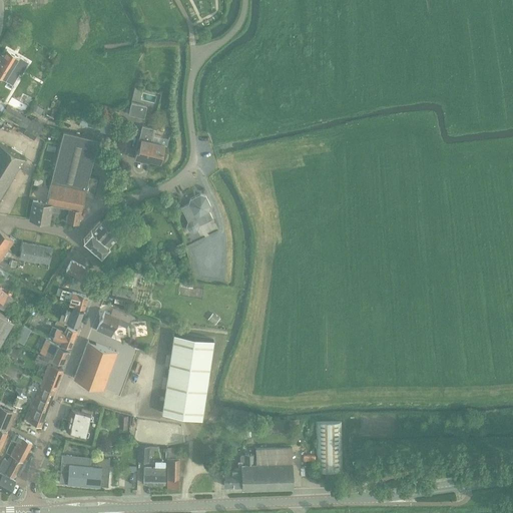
[(7,50),(0,61),(0,76),(5,79),(13,84),(20,72),(22,73),(28,62),(22,59),(7,50)]
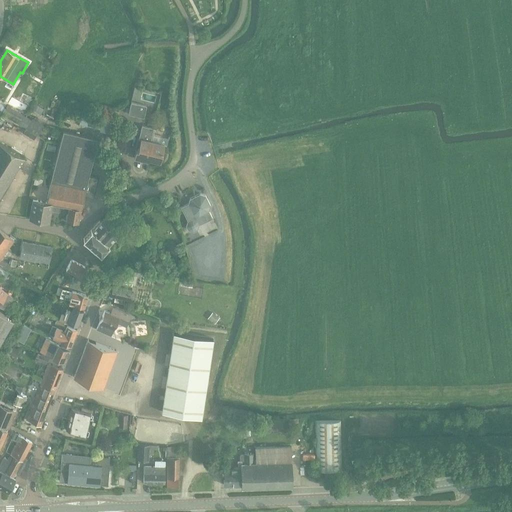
[(144,118),(147,106),(137,103),(134,115),(144,118)]
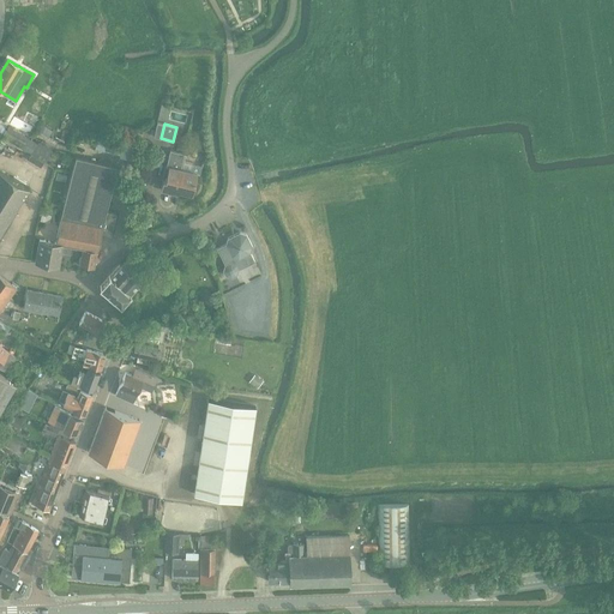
[(31,155),(43,162),(46,163),(53,151),(38,143),(38,144),(29,138),(8,126),(2,138),(22,149),(31,155)]
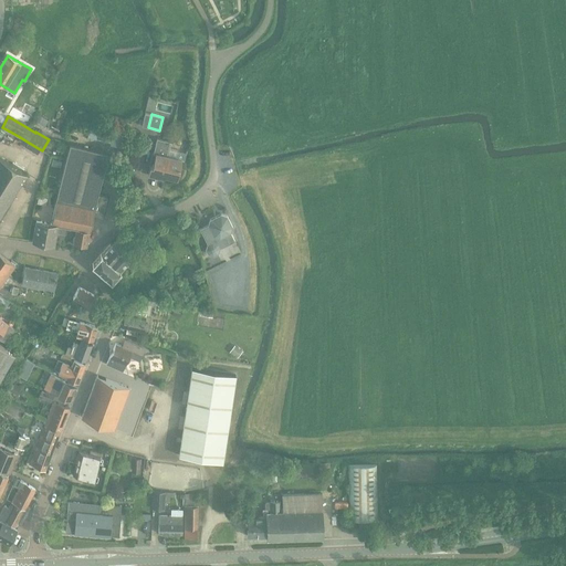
[(90,125),(87,136),(111,142),(109,144),(121,146),(124,130),(114,128),(113,130),(90,125)]
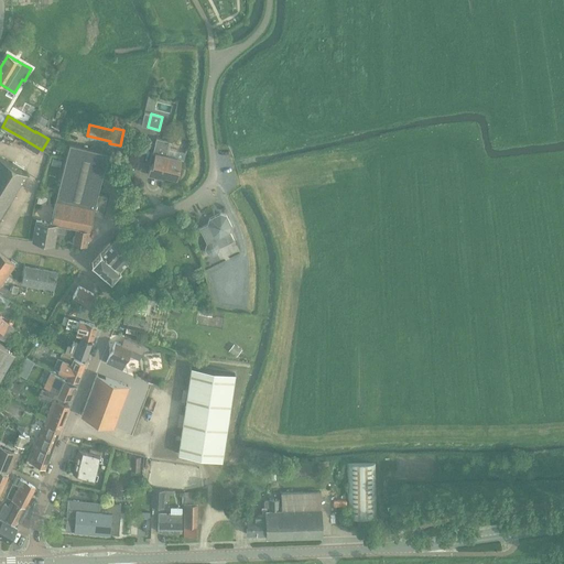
[(156,139),(148,174),(163,177),(164,175),(176,179),(181,160),(182,159),(167,155),(171,142),(156,139)]
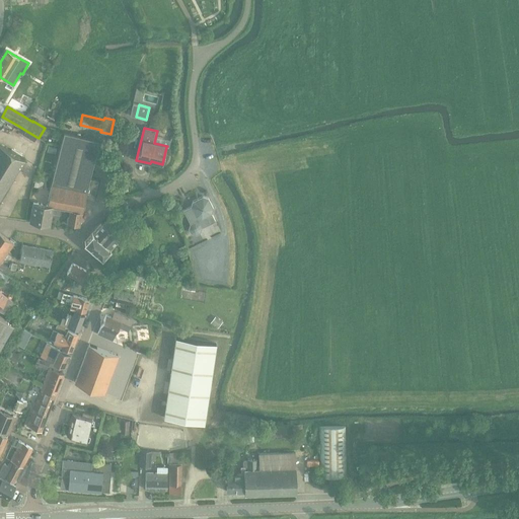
[(26,131),(21,139),(31,145),(36,137),(26,131)]
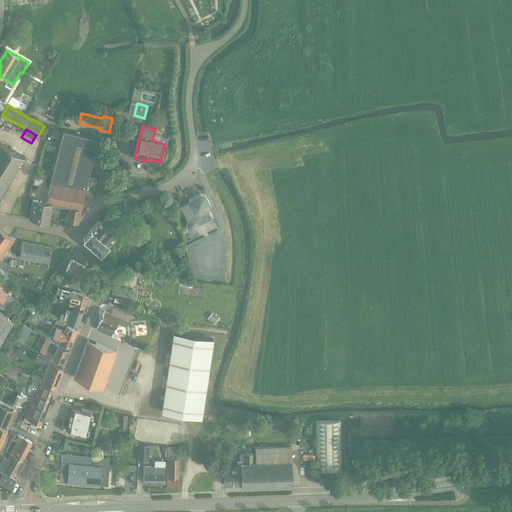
[(63,131),(51,182),(50,182),(48,194),(46,194),(46,196),(47,196),(46,201),(45,201),(44,203),(33,200),(29,219),(46,222),(49,223),(51,210),(59,212),(60,206),(69,208),(66,221),(77,223),(84,194),(93,197),(97,178),(89,177),(98,138),(63,131)]
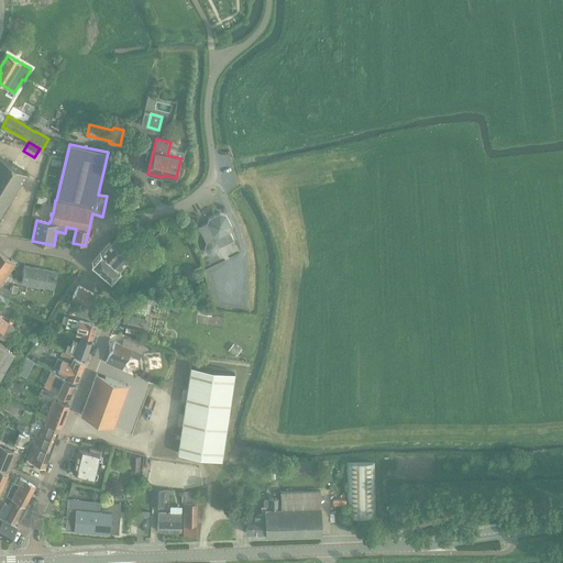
[(0,216),(26,174),(0,157),(0,216)]
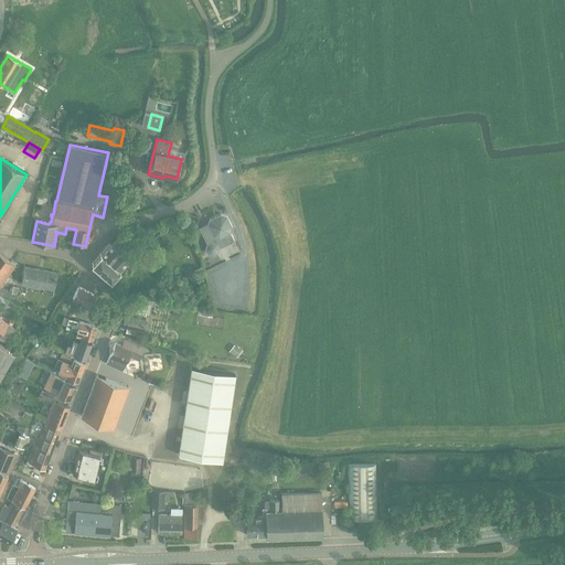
[(208,225),(200,230),(208,245),(205,251),(208,255),(213,256),(217,254),(220,248),(234,242),(231,234),(233,227),(227,216),(221,214),(210,220),(208,225)]
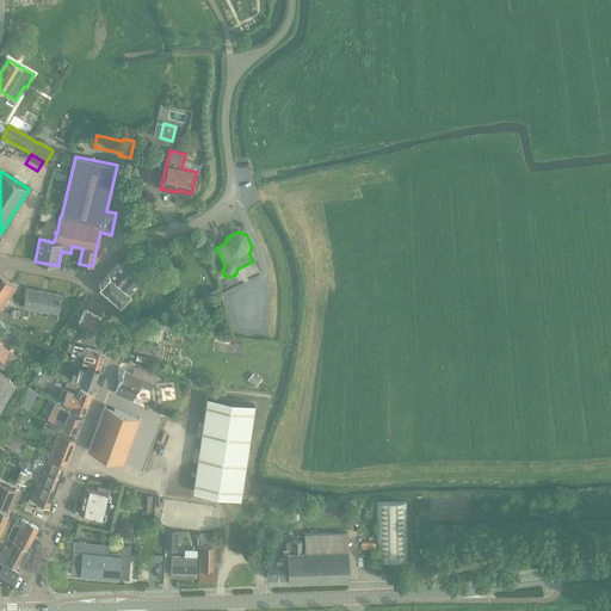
[(100,285),(119,303),(141,281),(136,276),(141,270),(127,257),(119,264),(100,285)]
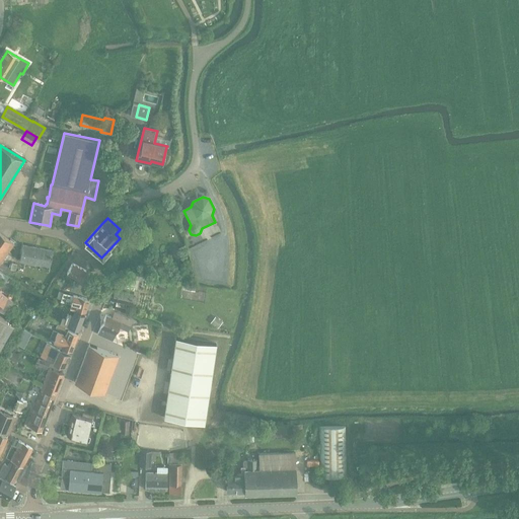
[(0,234),(0,263),(13,244),(0,234)]
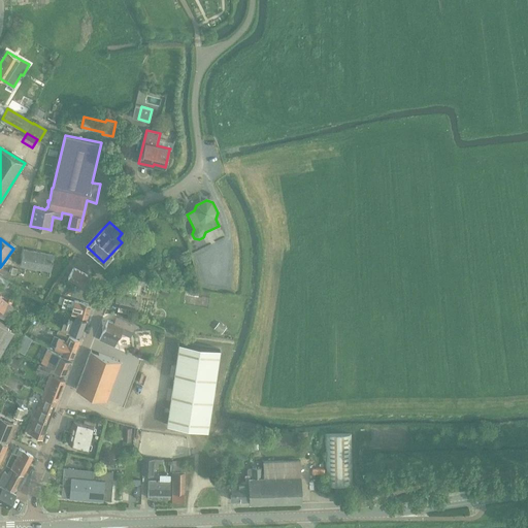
[(51,270),(54,255),(24,249),(21,265),(51,270)]
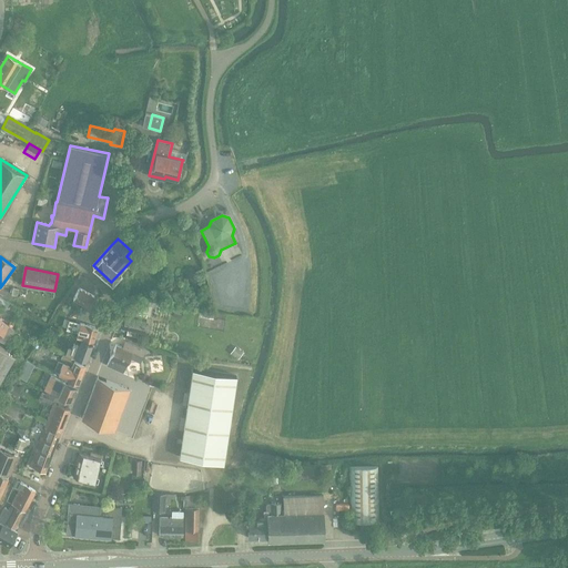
[(89,307),(94,296),(79,288),(73,300),(72,302),(74,302),(75,301),(89,307)]
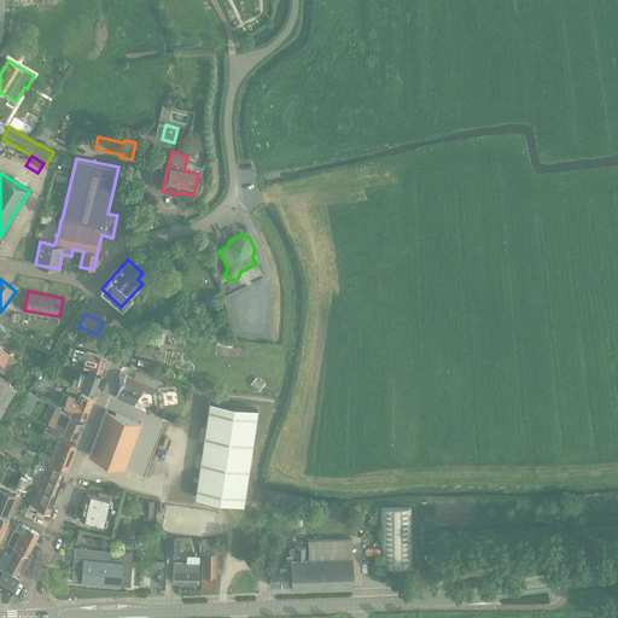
[(138,365),(150,367),(151,360),(155,361),(157,351),(161,334),(143,331),(141,330),(139,340),(136,340),(134,347),(133,355),(139,357),(138,365)]
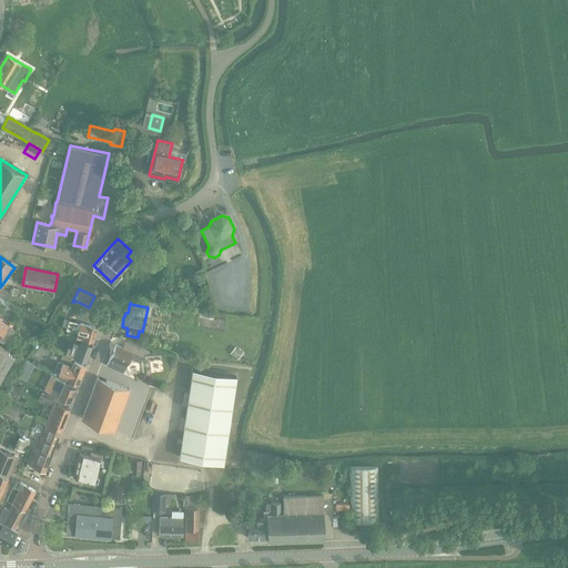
[(0,340),(4,343),(14,331),(0,318),(0,340)]
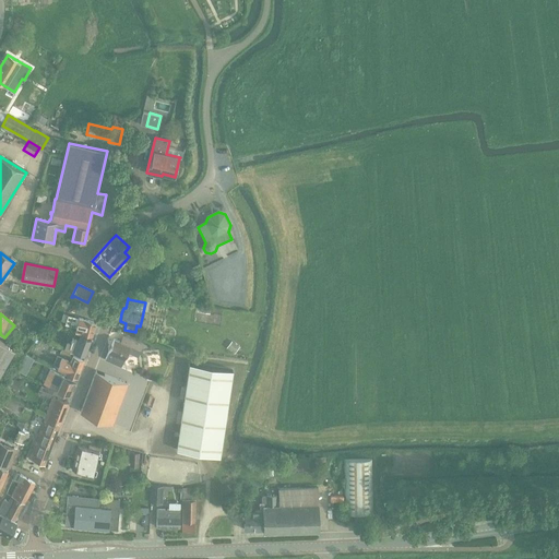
[(66,324),(76,328),(75,332),(92,337),(95,323),(68,314),(66,324)]
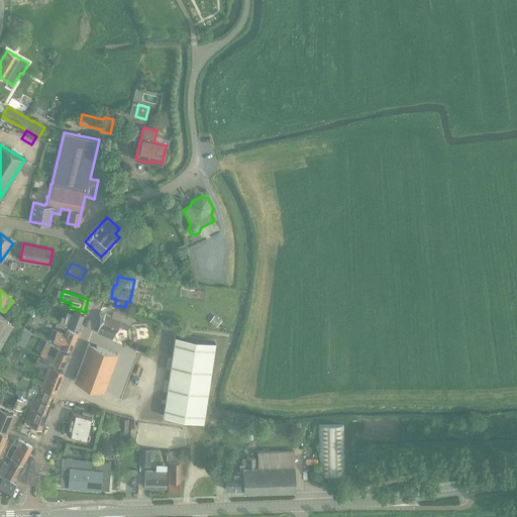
[(97,332),(112,338),(118,326),(127,330),(132,318),(116,311),(114,317),(105,313),(97,332)]
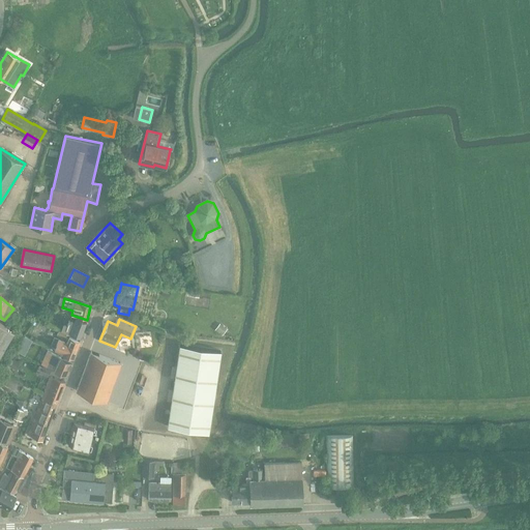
[(66,334),(80,340),(86,323),(76,320),(75,322),(68,320),(67,325),(63,324),(61,331),(58,331),(57,335),(65,339),(66,334)]
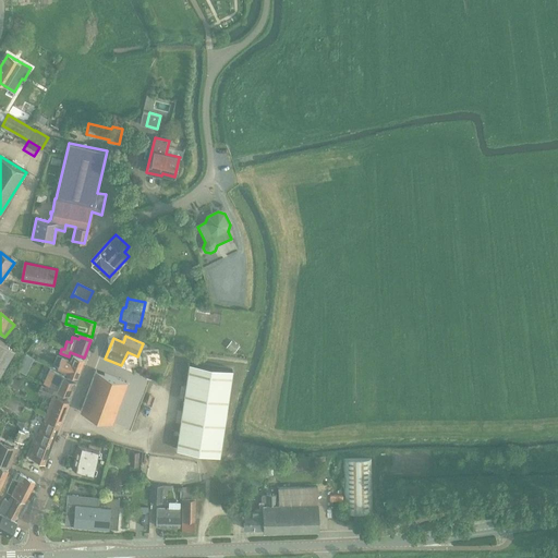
[(0,373),(5,363),(14,350),(0,340),(0,373)]
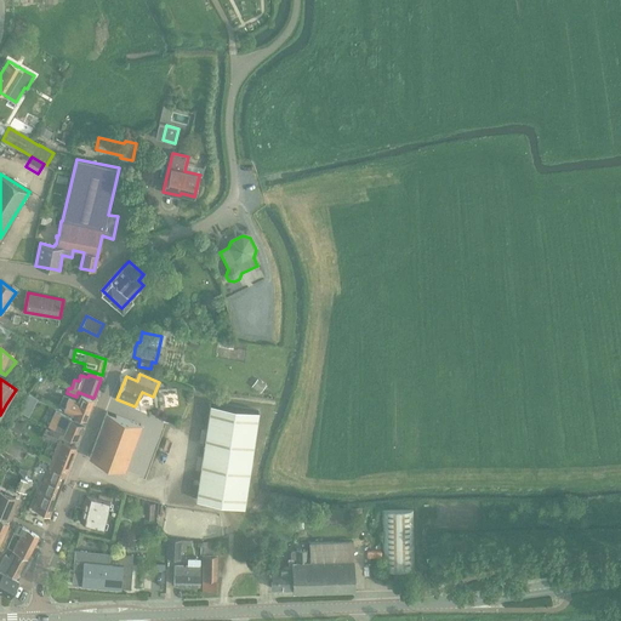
[(258,379),(252,386),(261,392),(267,385),(258,379)]
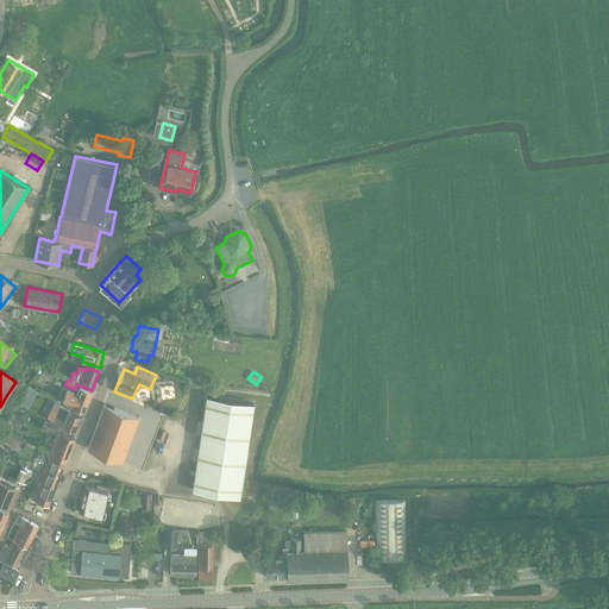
[(25,391),(20,402),(29,407),(35,396),(37,390),(27,387),(25,391)]
